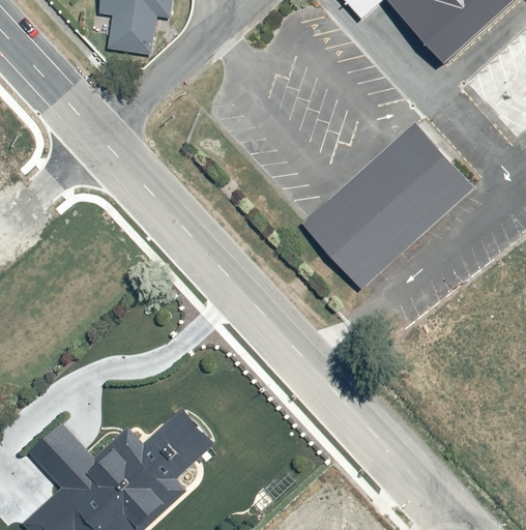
[(170,20),(172,0),(98,0),(97,13),(110,15),(105,49),(150,57),(154,18),(170,20)]
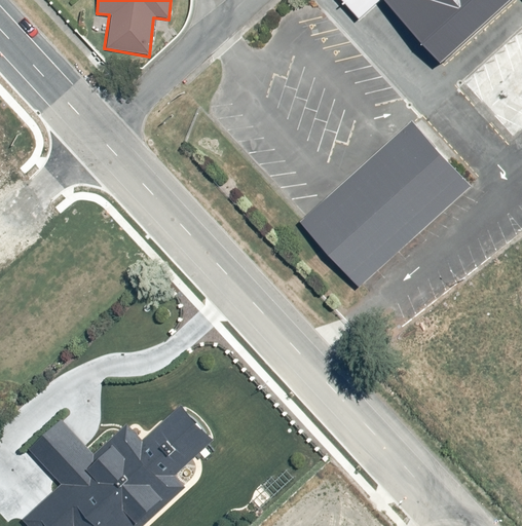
[(384,0),(437,60),(504,0),(384,0)]
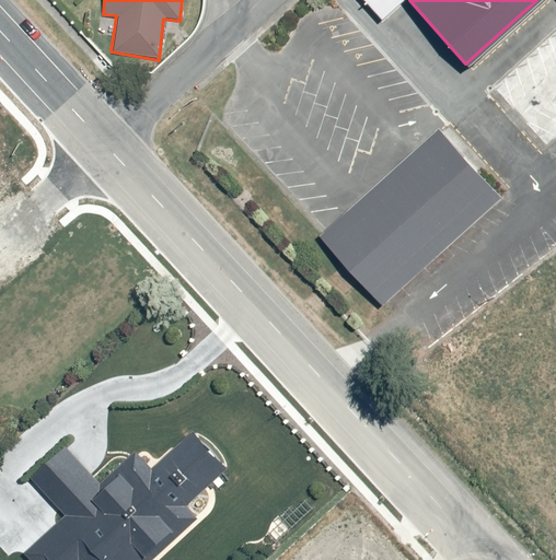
[(555,20),(484,84),(545,149),(555,138),(555,20)]
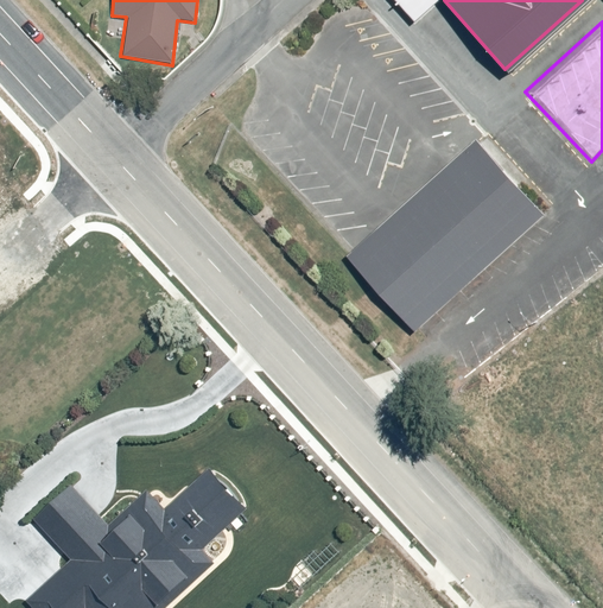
[(474,140),(341,257),(413,336),(544,217),(474,140)]
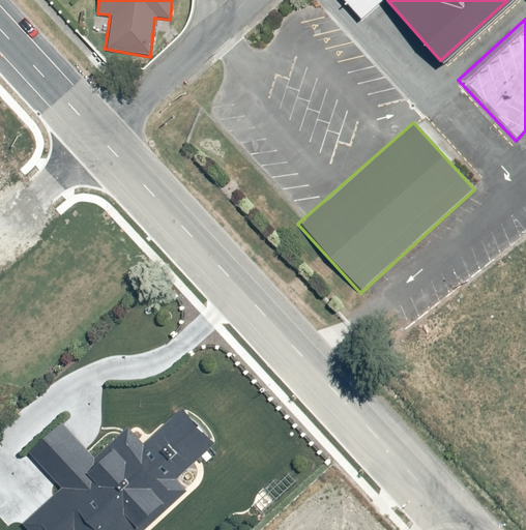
[(60,487),(23,523),(29,529),(145,529),(186,491),(175,478),(213,443),(179,407),(142,441),(126,425),(92,457),(60,422),(27,452),(60,487)]
